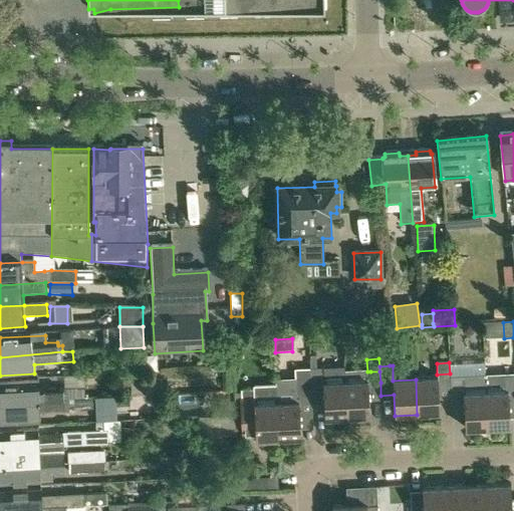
[(298,400),(311,399),(309,369),(296,370),(298,400)]
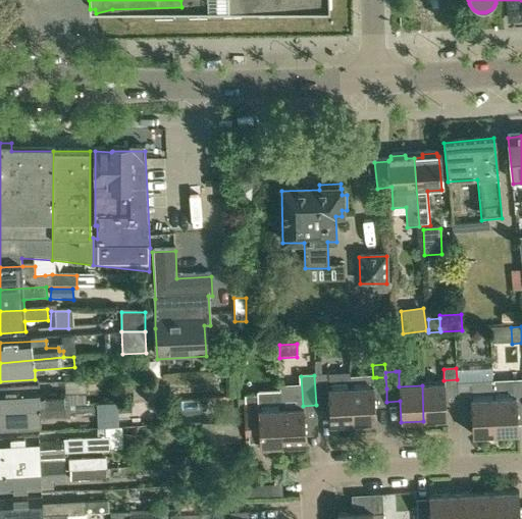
[(329,426),(353,425),(351,388),(328,391),(327,375),(320,375),(314,375),(316,405),(328,405),(329,426)]
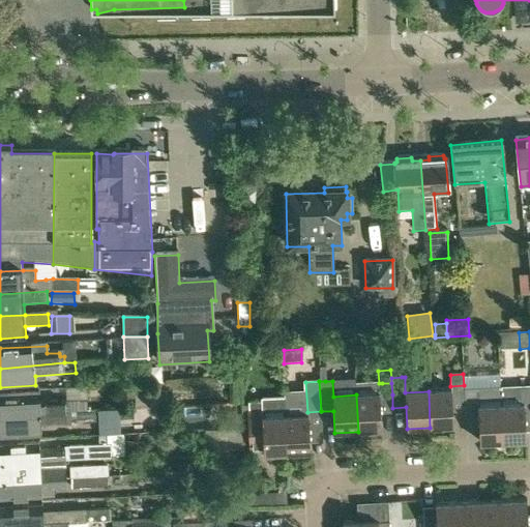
[(355,385),(356,394),(358,432),(381,431),(380,408),(392,408),(392,394),(391,383),(382,383),(379,383),(355,385)]
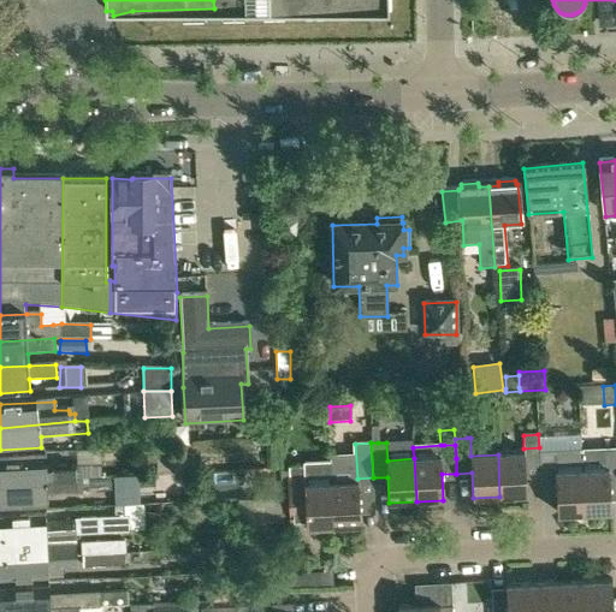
[(609,477),(615,476),(615,451),(581,453),(582,471),(585,515),(611,512),(609,477)]
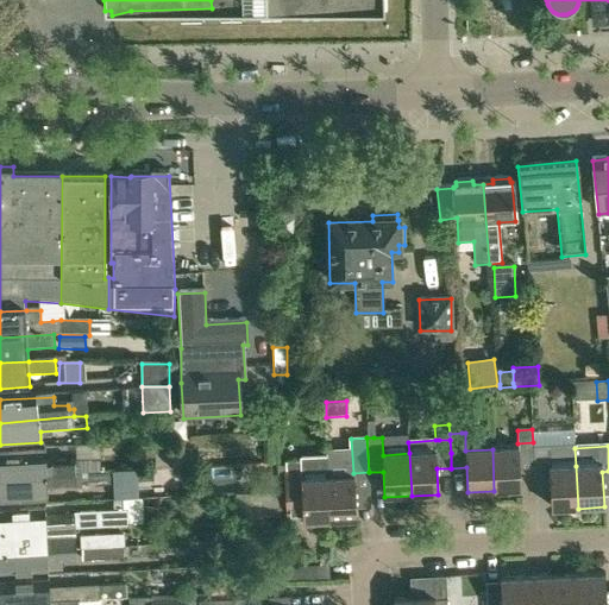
[(519,448),(493,449),(494,491),(520,490),(519,448)]
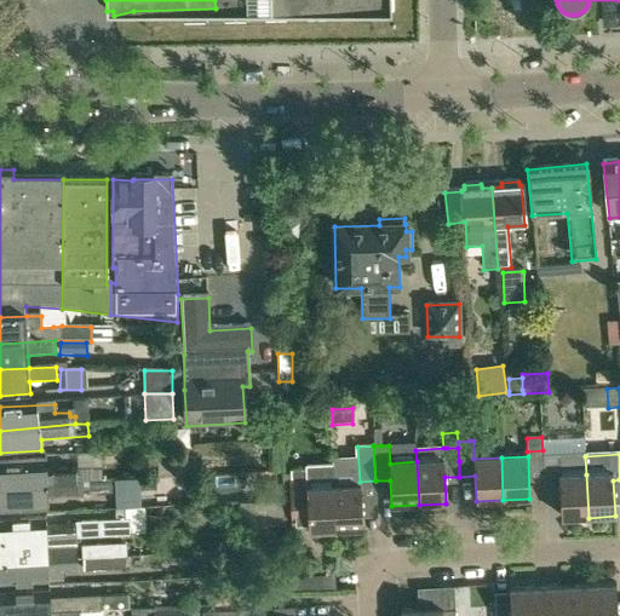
[(589,518),(586,475),(585,456),(543,459),(544,472),(558,472),(561,519),(589,518)]
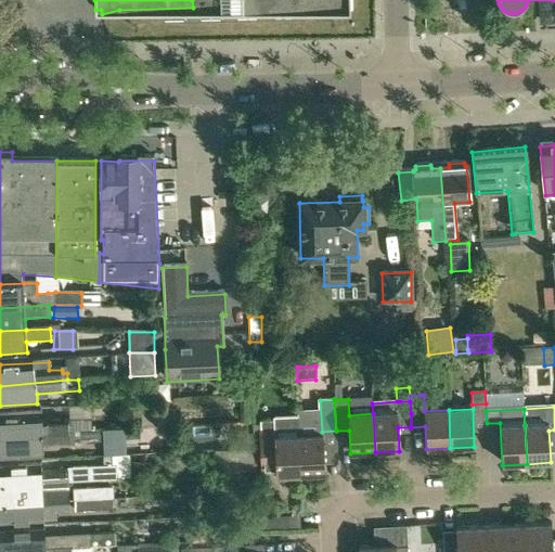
[(0,415),(0,437),(68,434),(74,434),(79,434),(91,433),(91,422),(71,423),(68,423),(40,424),(40,413),(0,415)]
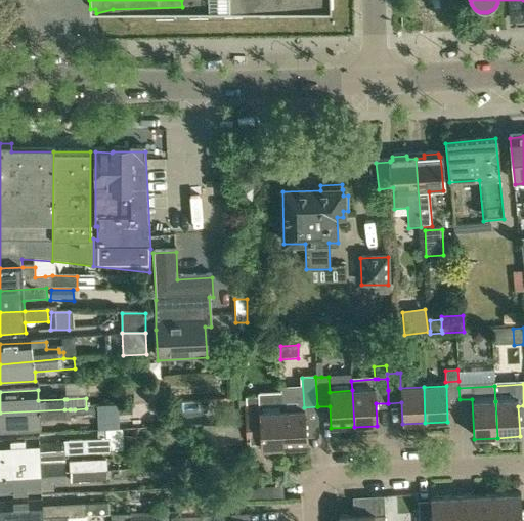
[(133,391),(134,405),(162,404),(162,393),(157,393),(157,390),(133,391)]
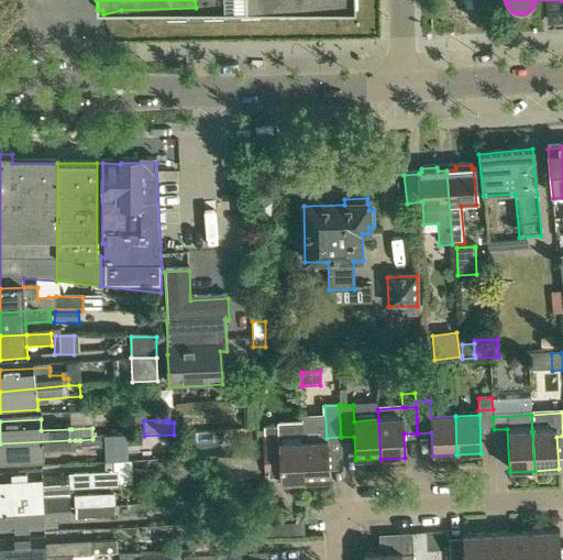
[(266,478),(279,476),(280,484),(305,482),(302,443),(302,427),(264,429),(266,478)]
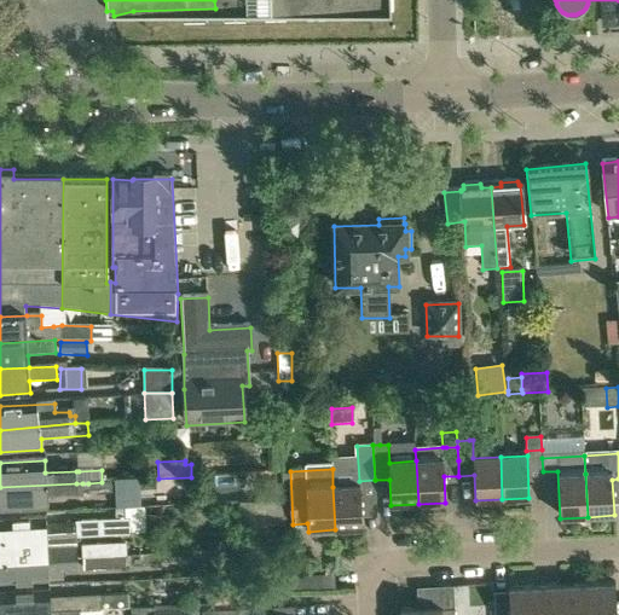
[(139,480),(114,481),(115,494),(115,511),(128,510),(140,509),(139,480)]
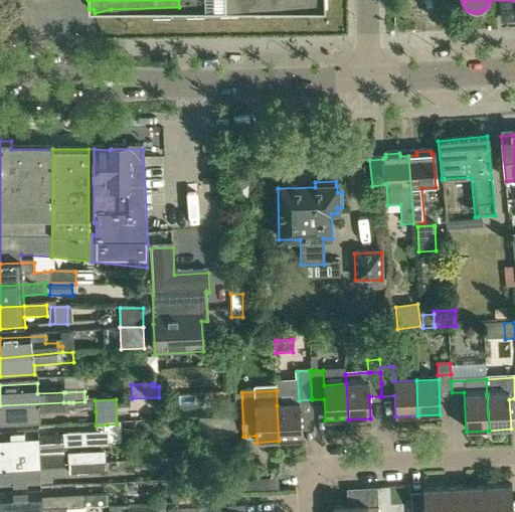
[(95,400),(86,401),(84,401),(73,402),(73,413),(96,411),(95,400)]
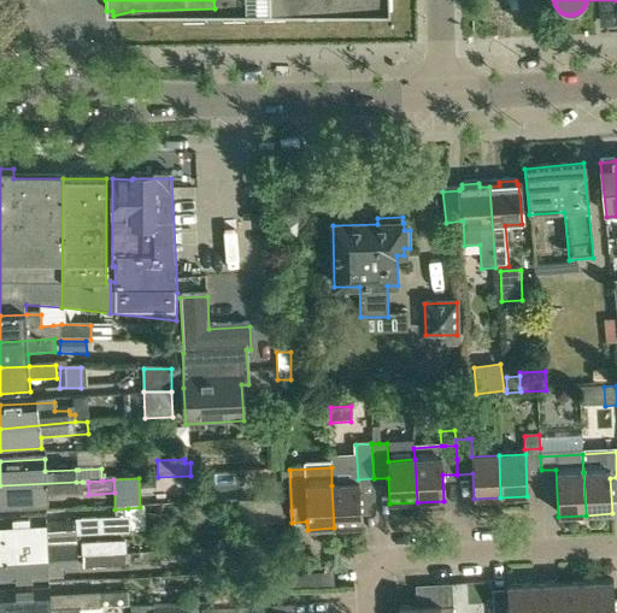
[(82,482),(76,482),(0,485),(0,510),(48,507),(48,496),(82,495),(82,482)]
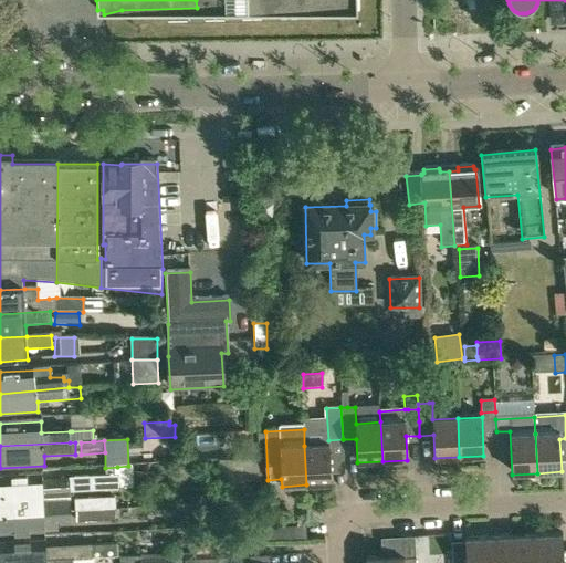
[(328,445),(304,446),(306,485),(331,483),(328,445)]
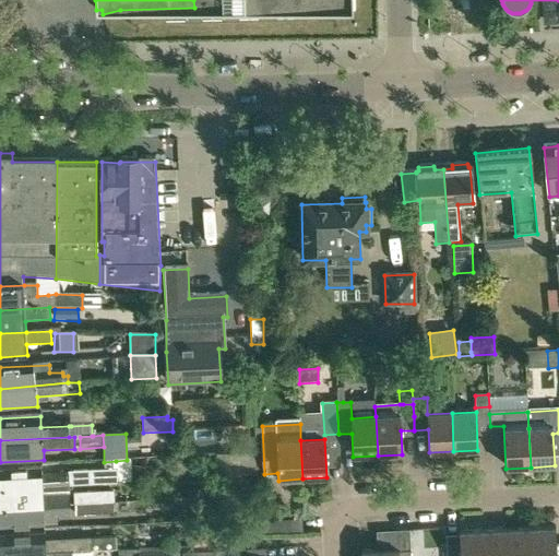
[(216,477),(239,477),(257,477),(257,456),(217,456),(216,477)]
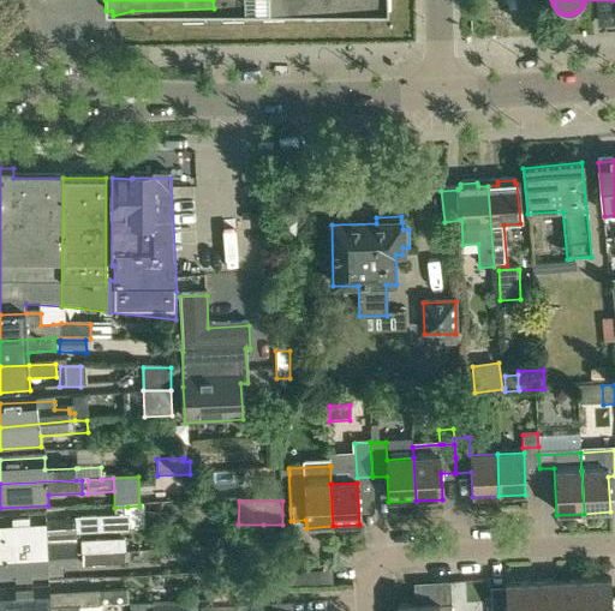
[(0,517),(0,538),(46,537),(114,533),(129,533),(127,516),(75,520),(76,523),(46,525),(45,516),(0,517)]
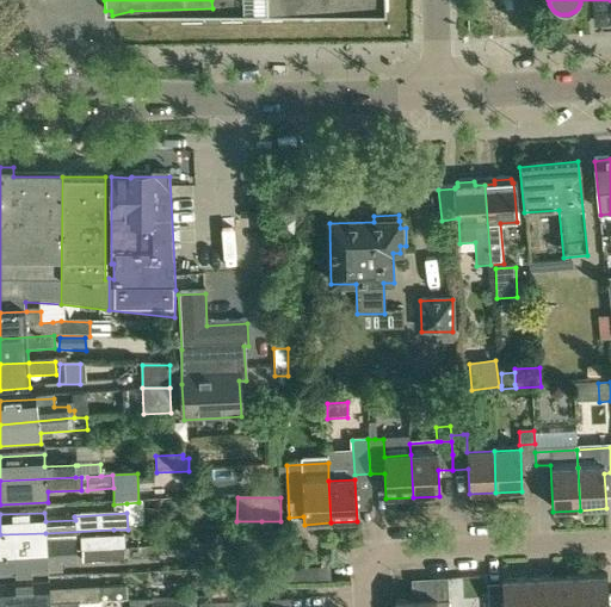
[(261,521),(263,542),(282,540),(281,521),(261,521)]
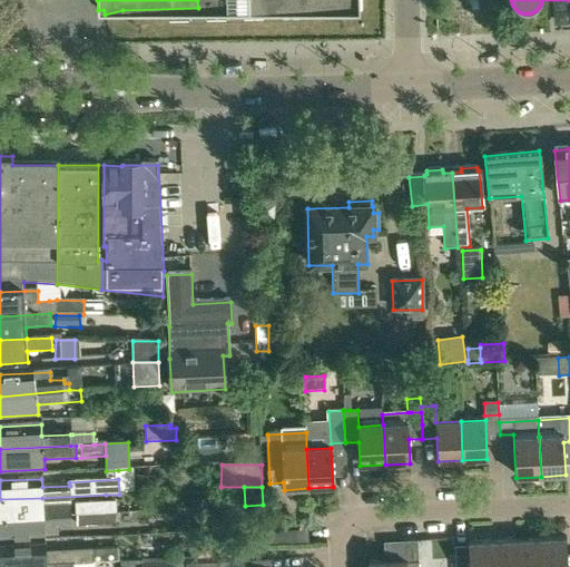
[(42,508),(42,498),(0,499),(0,519),(43,516),(43,518),(71,516),(70,507),(42,508)]
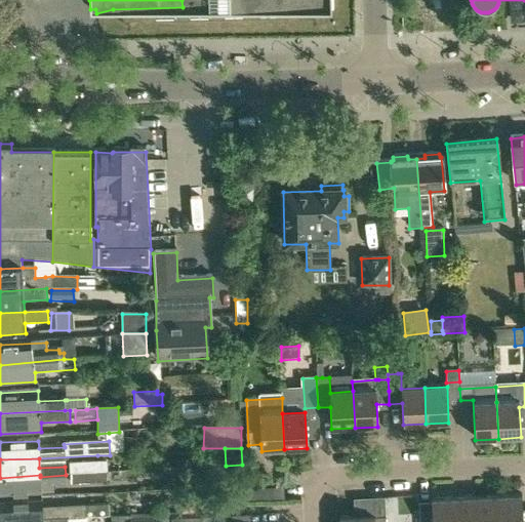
[(72,475),(108,472),(108,465),(69,467),(69,475),(72,475)]
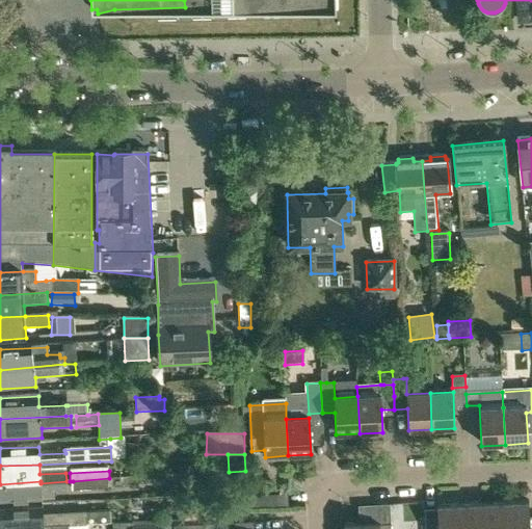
[(187,478),(187,495),(202,494),(202,477),(187,478)]
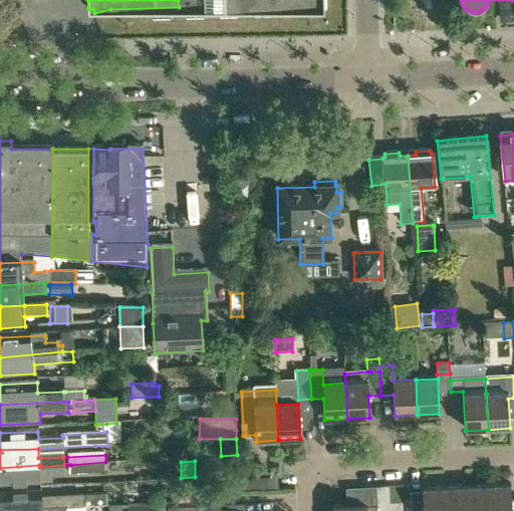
[(106,472),(105,462),(70,465),(71,475),(106,472)]
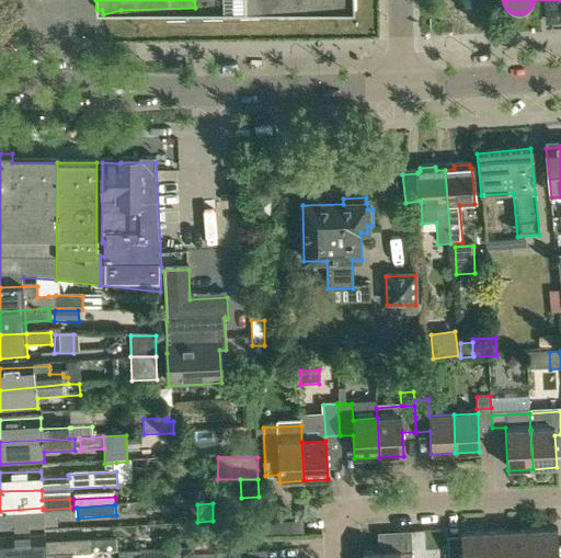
[(0,511),(0,530),(56,527),(56,520),(70,520),(70,508),(43,510),(43,508),(0,511)]
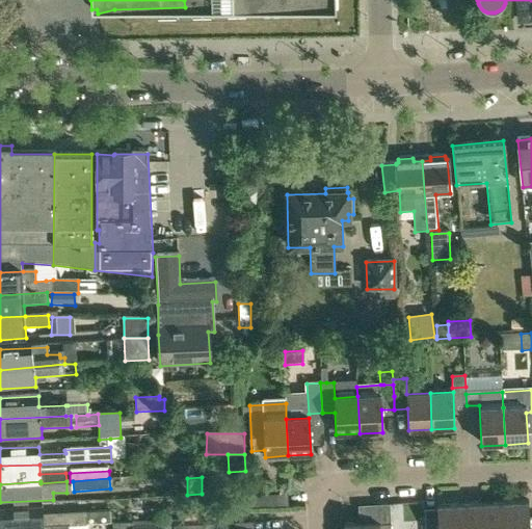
[(243,506),(276,504),(275,494),(242,495),(243,506)]
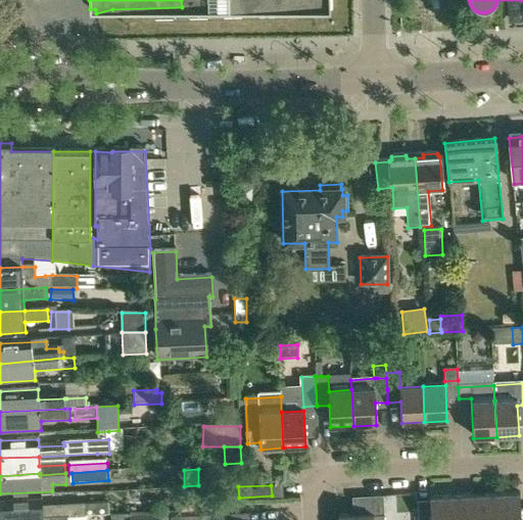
[(179,489),(181,512),(192,511),(191,489),(179,489)]
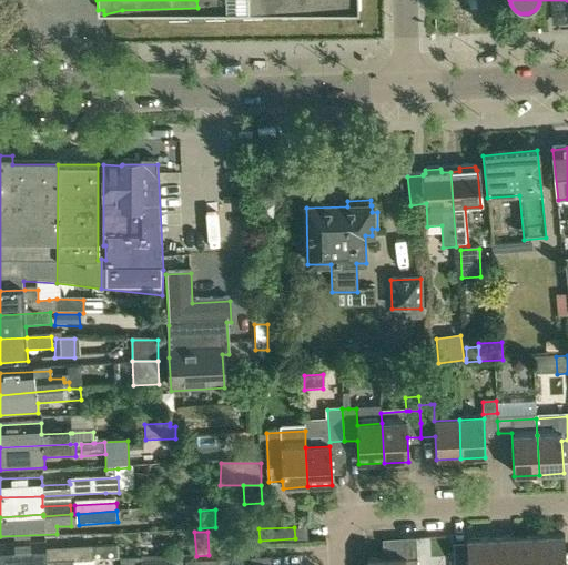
[(567,564),(567,560),(565,561),(564,537),(539,538),(540,564),(567,564)]
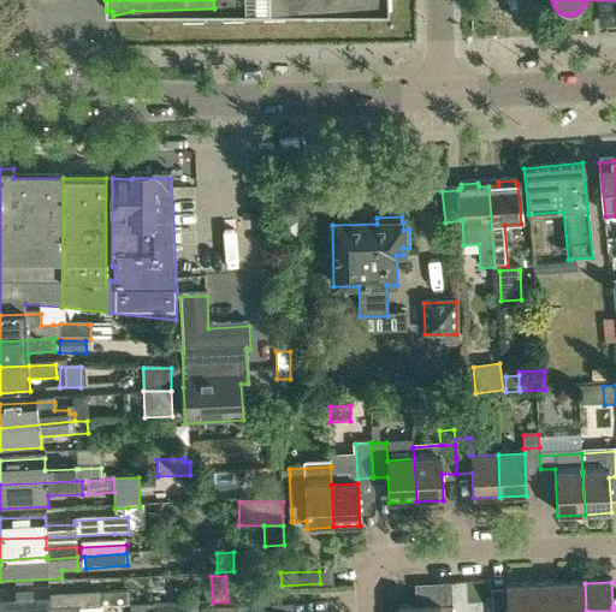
[(558,584),(560,611),(586,611),(585,583),(558,584)]
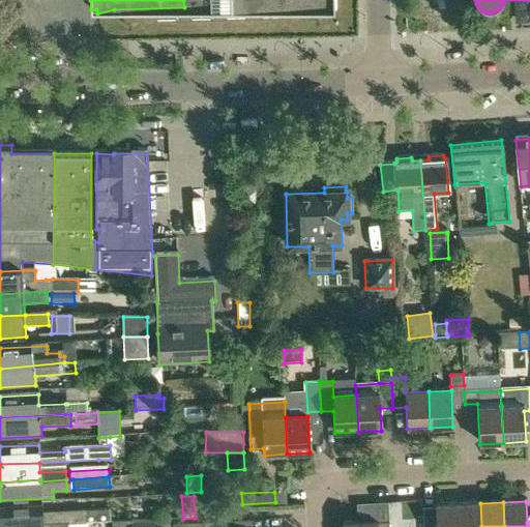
[(342,524),(342,526),(389,526),(388,503),(356,505),(357,524),(342,524)]
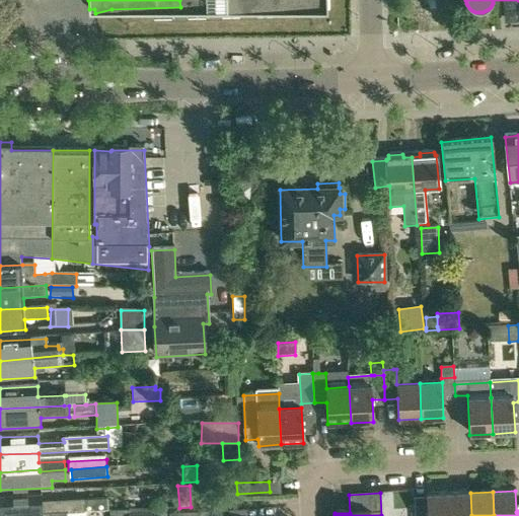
[(471,515),(470,493),(449,494),(450,515),(471,515)]
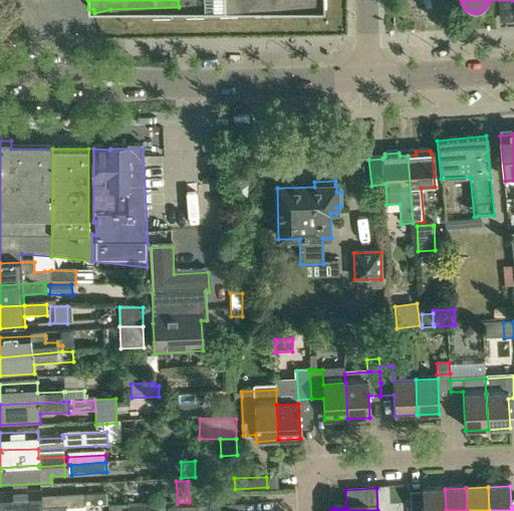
[(200,490),(200,502),(224,501),(224,489),(200,490)]
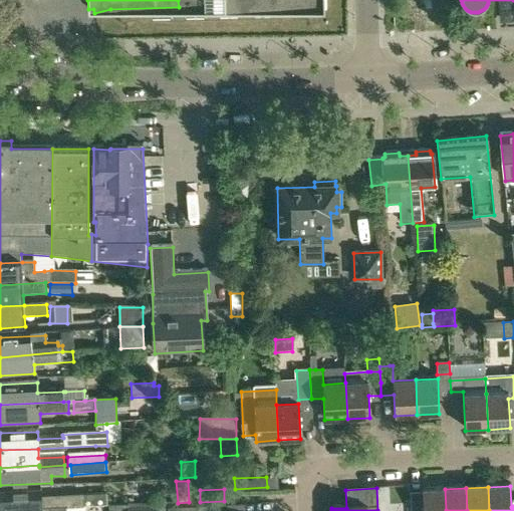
[(446,510),(445,489),(423,490),(423,510),(446,510)]
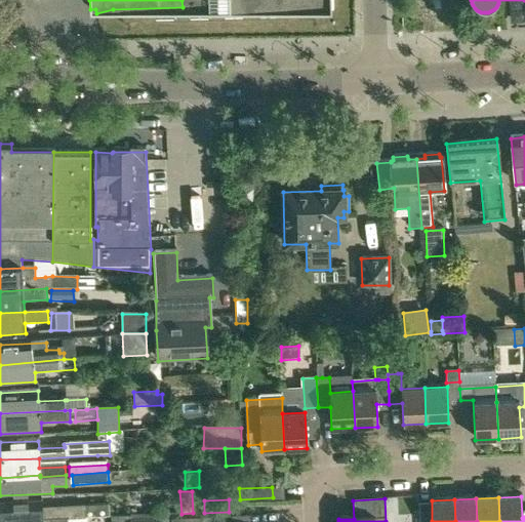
[(41,502),(0,504),(0,521),(43,519),(67,518),(67,520),(84,519),(84,517),(94,516),(118,515),(122,515),(122,514),(118,514),(118,510),(114,510),(114,505),(84,506),(67,507),(67,509),(42,510),(41,502)]
